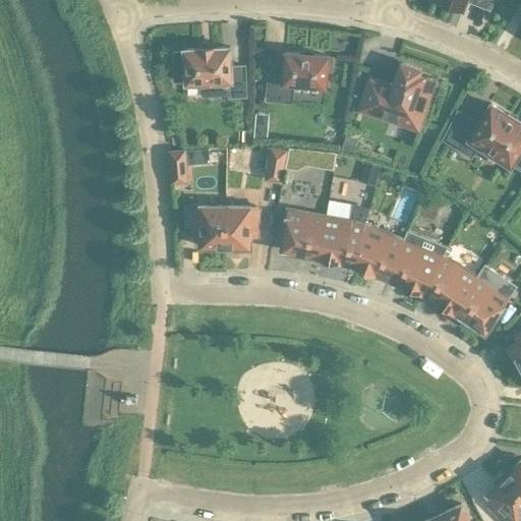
[(441,0),(464,8),(466,0),(441,0)]
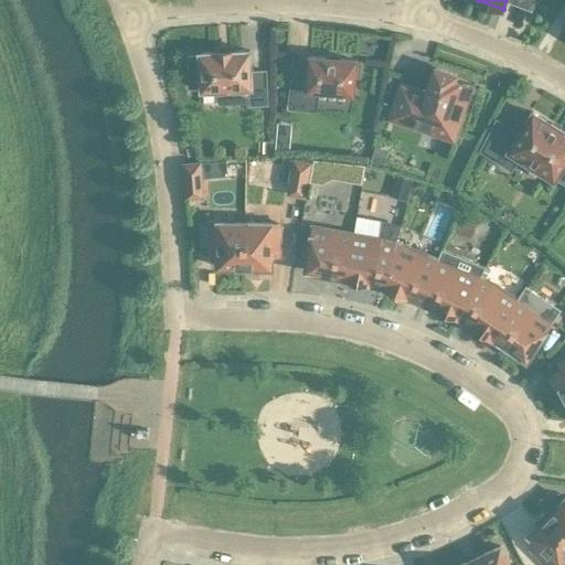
[(217,51),(217,52),(201,53),(201,56),(189,56),(190,87),(202,87),(202,91),(252,87),(253,105),(268,104),(266,71),(252,72),(251,51),(234,52),(234,51),(217,51)]
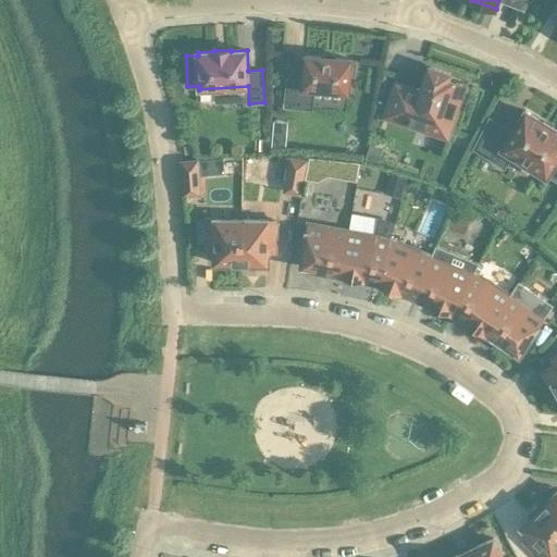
[(286,106),(312,108),(313,89),(349,93),(350,75),(355,76),(356,63),(351,62),(351,59),(306,56),(304,82),(288,79),(286,106)]
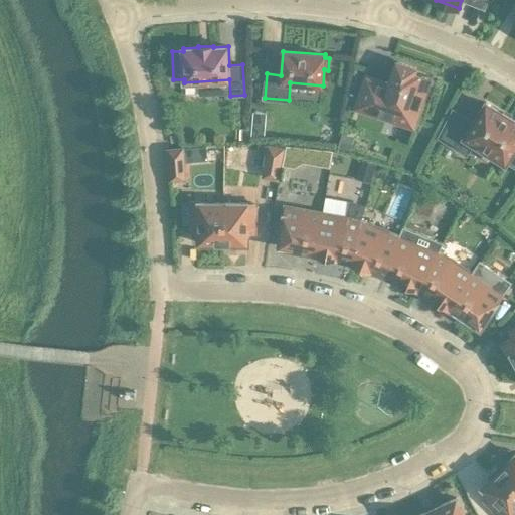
[(413,127),(416,120),(430,79),(413,73),(415,68),(397,61),(389,84),(366,76),(356,108),(413,127)]
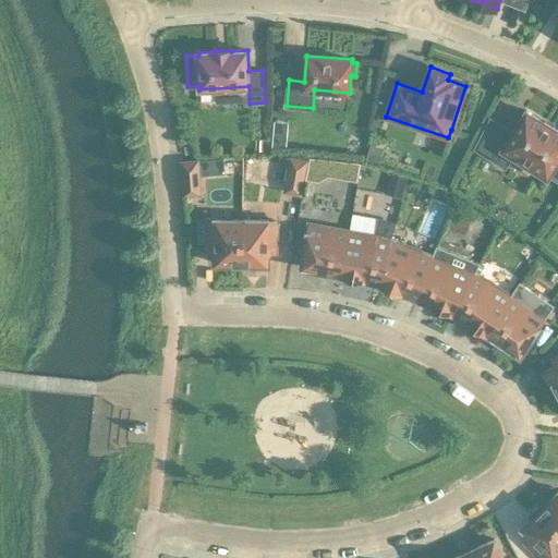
[(545,121),(545,122),(526,111),(513,133),(492,120),(476,149),(506,167),(513,155),(548,177),(549,176),(557,180),(557,130),(554,128),(555,126),(545,121)]
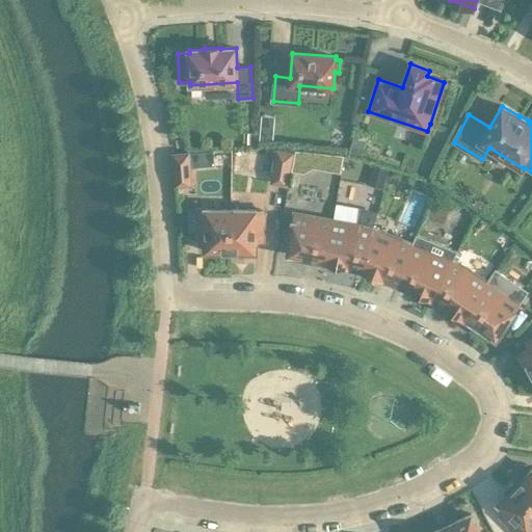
[(277,151),(272,183),(287,185),(293,154),(277,151)]
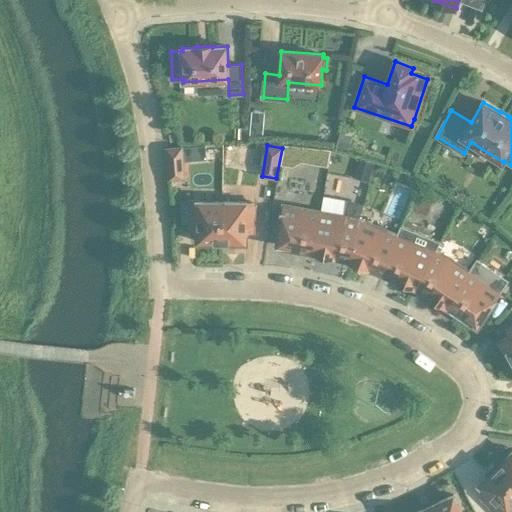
[(167,148),(170,179),(184,178),(182,147),(167,148)]
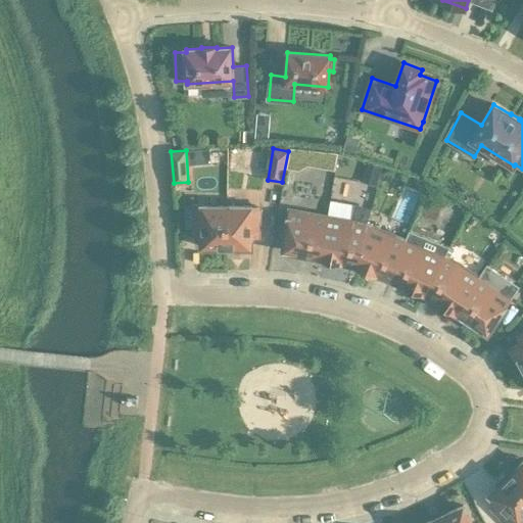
[(227,249),(228,206),(195,205),(195,234),(202,234),(201,246),(215,247),(215,249),(227,249)]
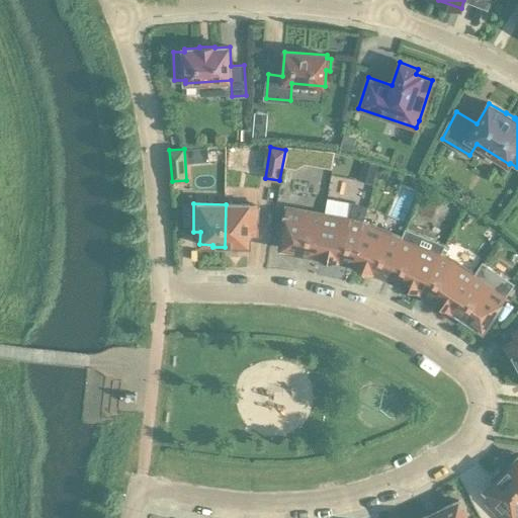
[(226,204),(225,247),(237,248),(237,245),(249,245),(249,233),(256,234),(257,204),(226,204)]
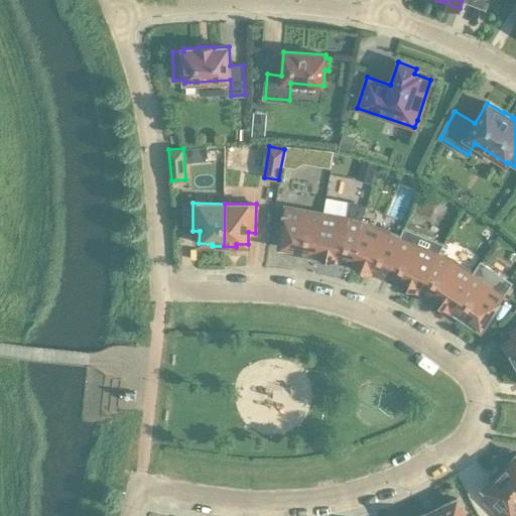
[(349,219),(324,214),(316,254),(340,258),(352,261),(363,222),(366,209),(353,205),(349,219)]
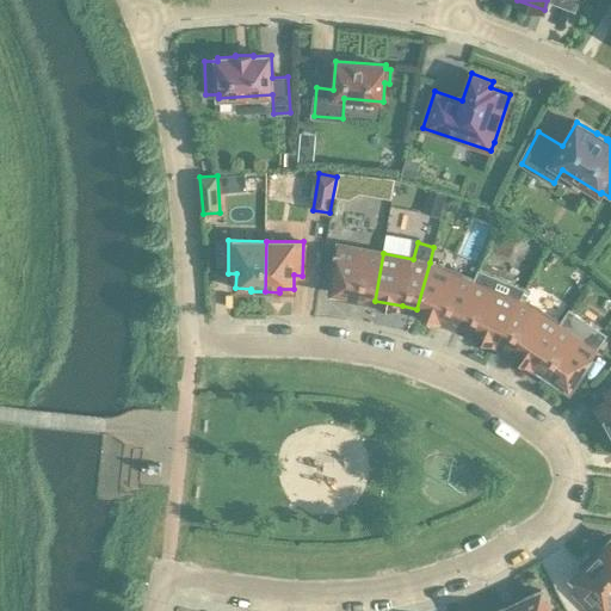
[(375,301),(383,253),(339,245),(331,292),(375,301)]
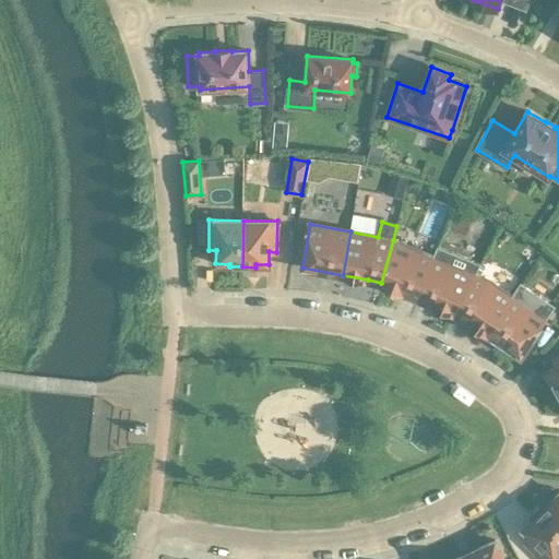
[(393,240),(381,283),(417,298),(433,257),(393,240)]
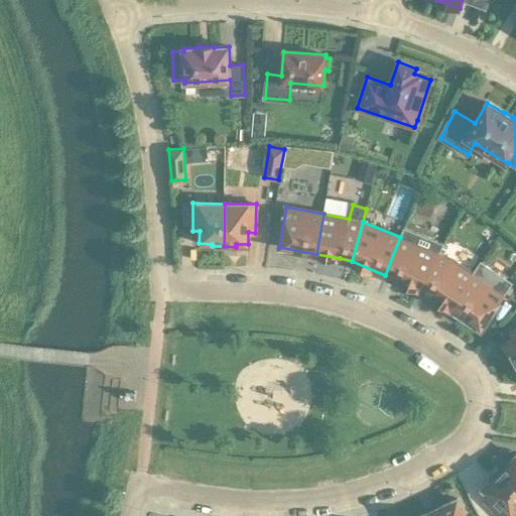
[(404,228),(400,237),(385,275),(419,288),(439,253),(443,244),(404,228)]
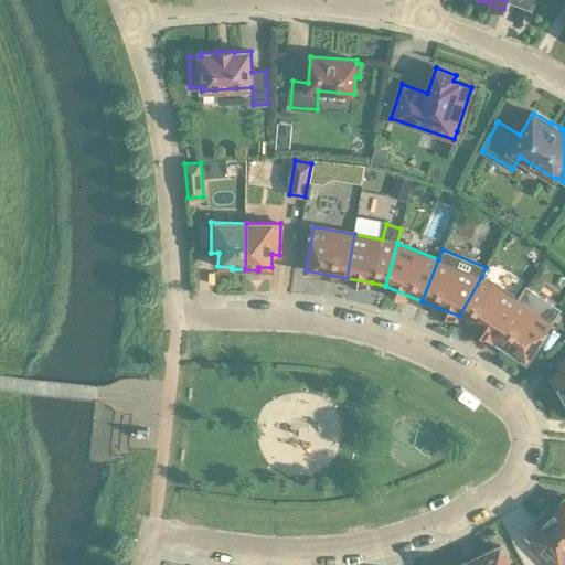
[(481,277),(459,316),(471,322),(493,337),(518,300),(493,284),(481,277)]
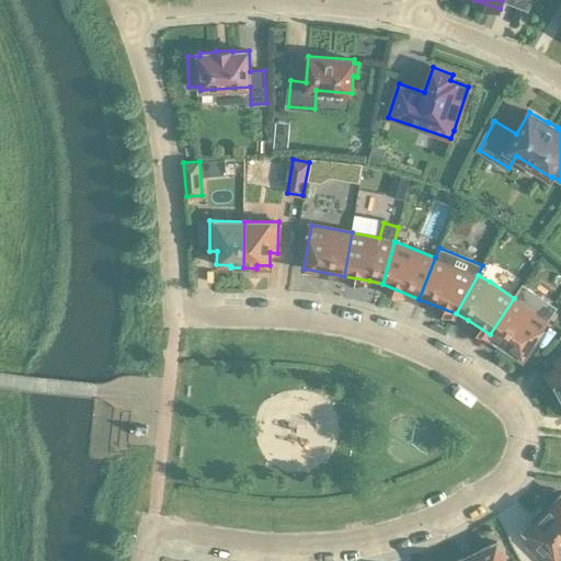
[(548,321),(514,298),(490,334),(523,357),(548,321)]
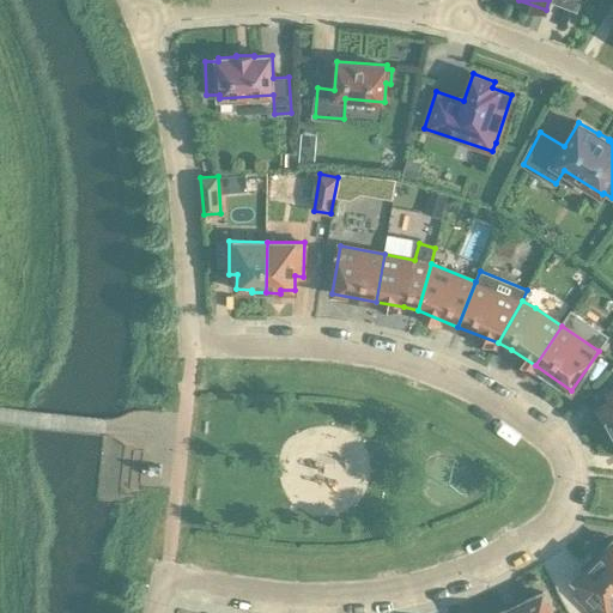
[(611,435),(612,434),(612,390),(608,394),(612,401),(600,408),(607,422),(605,423),(611,435)]
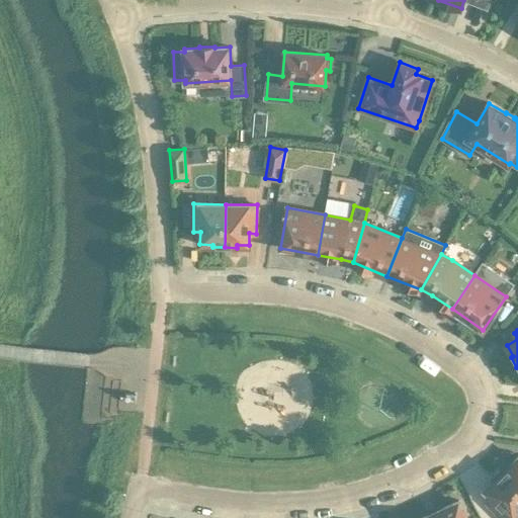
[(501,471),(517,488),(517,457),(511,464),(509,463),(501,471)]
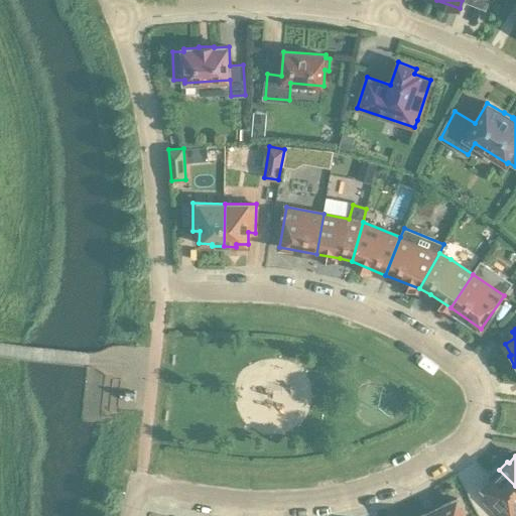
[(515,515),(515,486),(499,470),(491,478),(492,480),(483,489),(492,497),(487,502),(500,515),(515,515)]
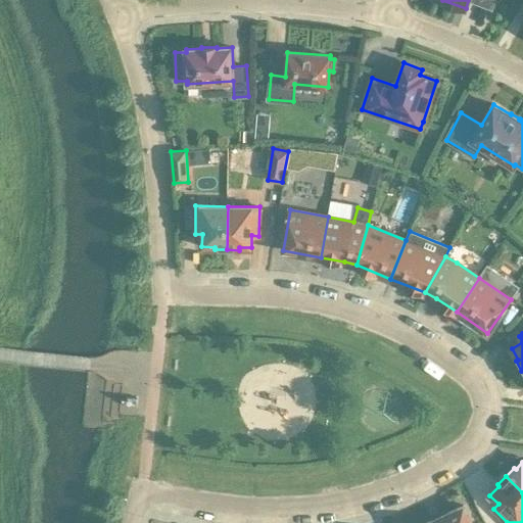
[(472,522),(464,505),(429,521),(430,522),(472,522)]
